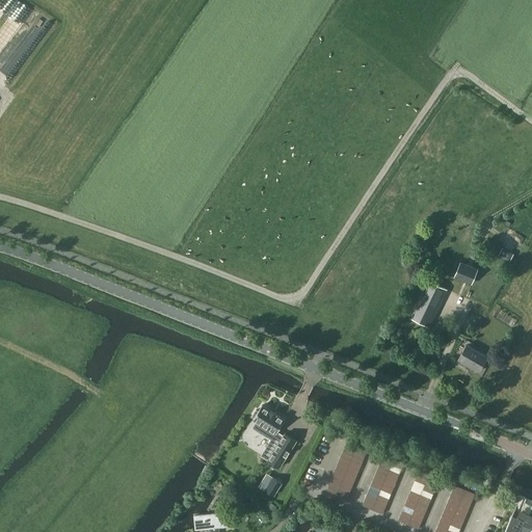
[(503,247),(499,256),(509,261),(513,254),(503,247)]
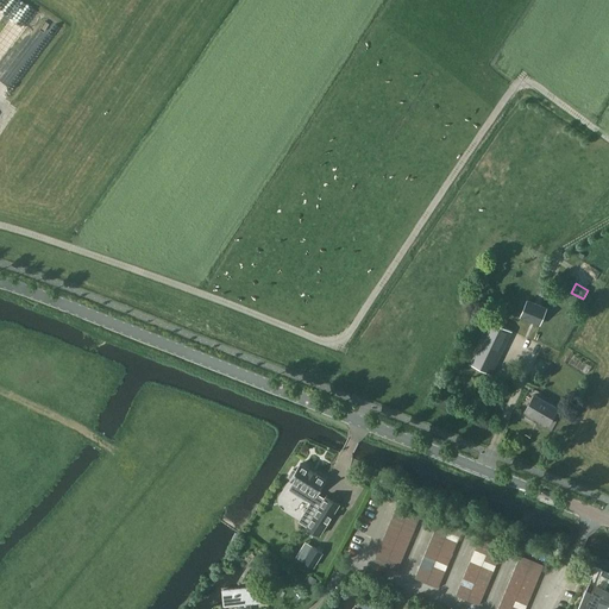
[(527,300),(521,315),(541,324),(547,308),(527,300)]
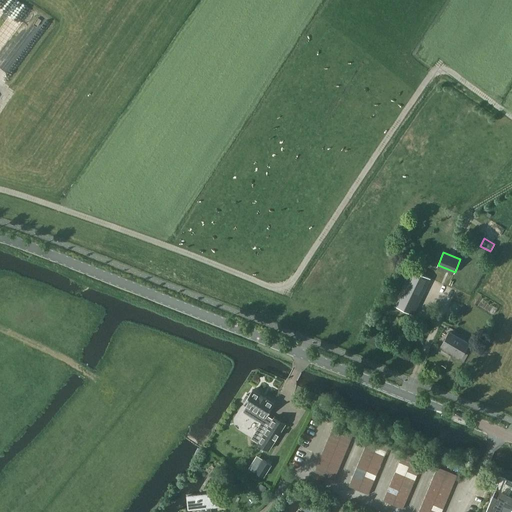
[(412,270),(395,306),(413,314),(431,278),(412,270)]
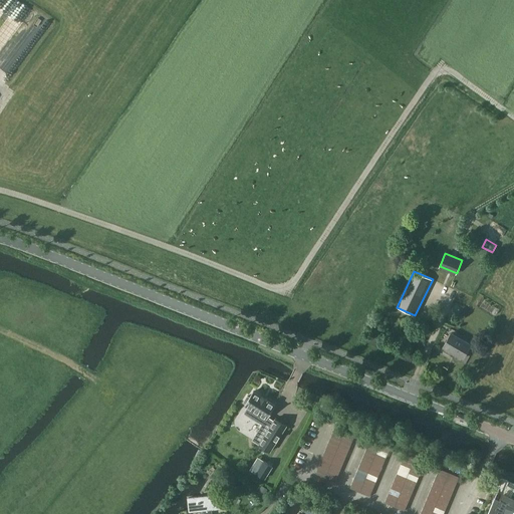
[(445,343),(452,330),(447,328),(440,341),(445,343)]
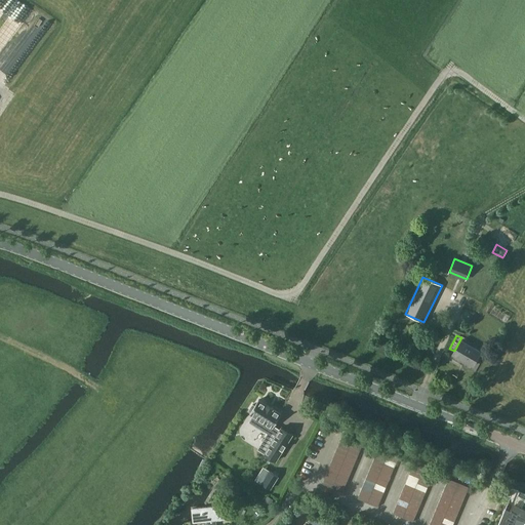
[(473,365),(481,351),(461,339),(453,354),(473,365)]
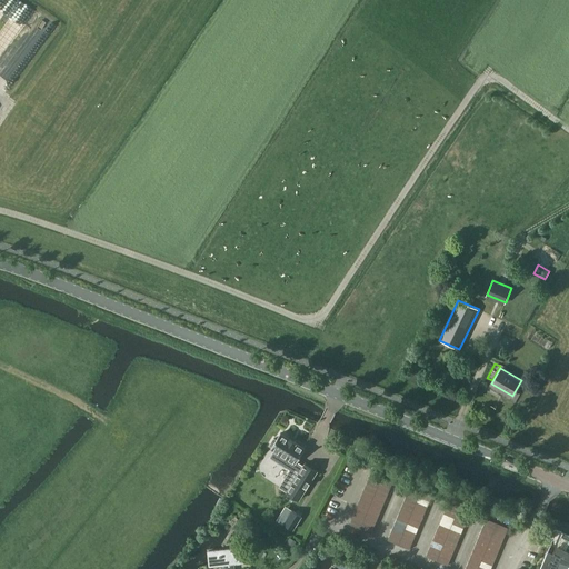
[(296,463),(305,448),(296,442),(289,438),(280,432),(276,439),(273,438),(269,445),(272,446),(271,448),(275,450),(270,457),(290,469),(280,487),(287,491),(299,499),(317,470),(305,462),(301,468),(296,463)]
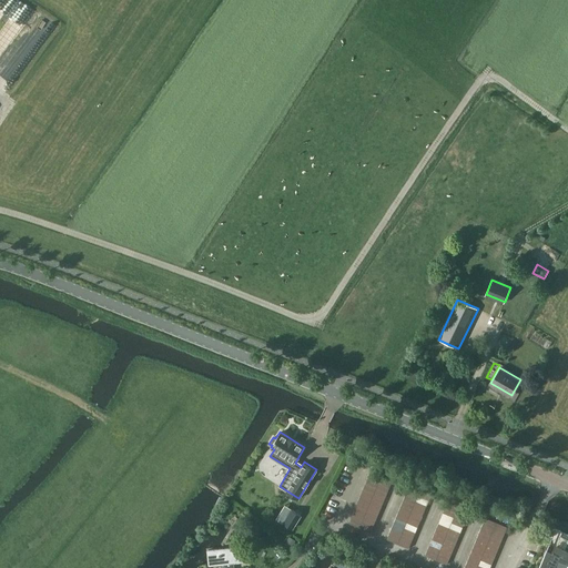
[(368,475),(379,479),(382,474),(371,469),(368,475)]
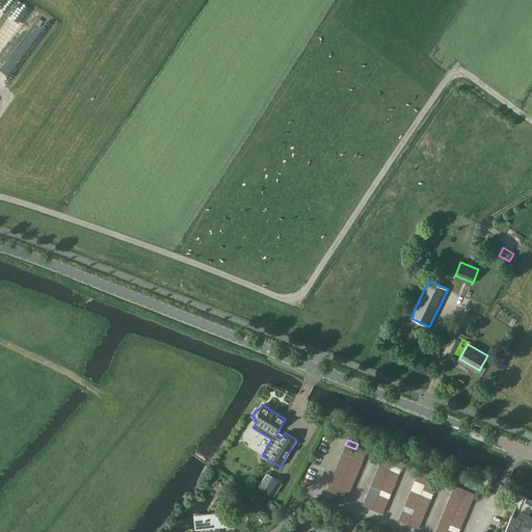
[(357,444),(355,449),(366,453),(368,448),(357,444)]
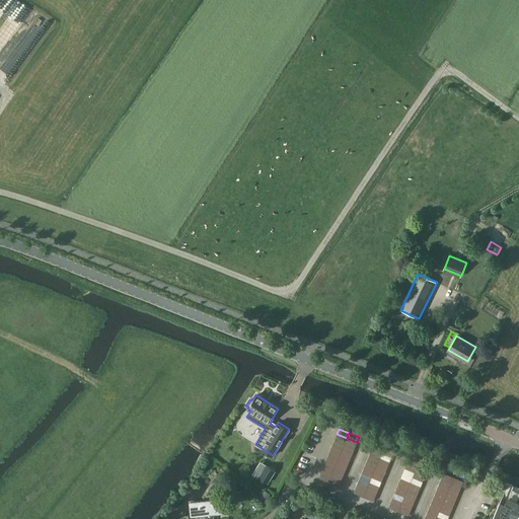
[(335,439),(345,443),(347,438),(337,434),(335,439)]
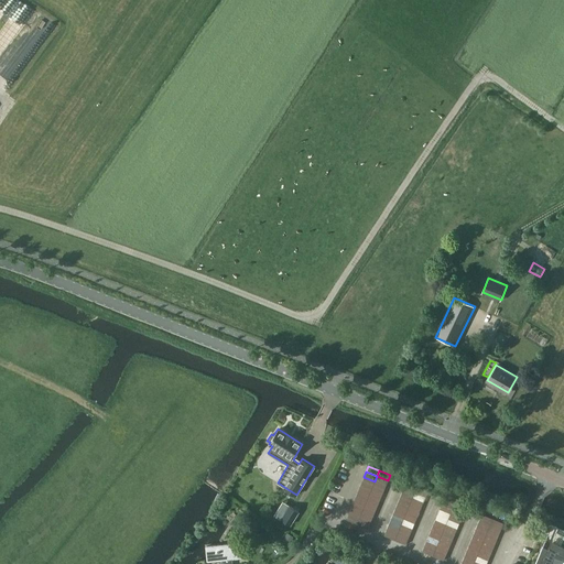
[(377,476),(375,481),(386,486),(388,480),(377,476)]
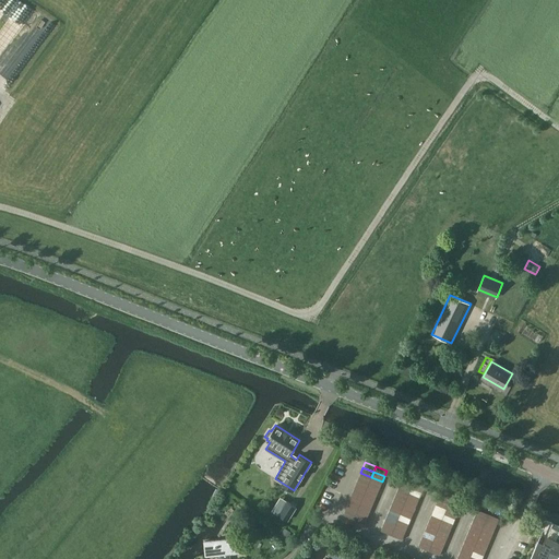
[(358,478),(369,483),(371,477),(360,473),(358,478)]
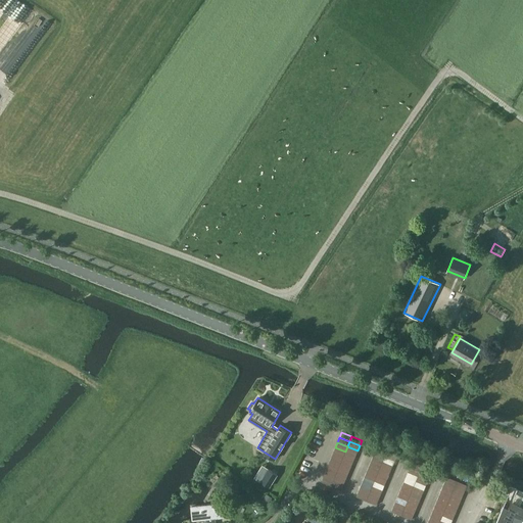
[(347,446),(345,452),(355,456),(358,450),(347,446)]
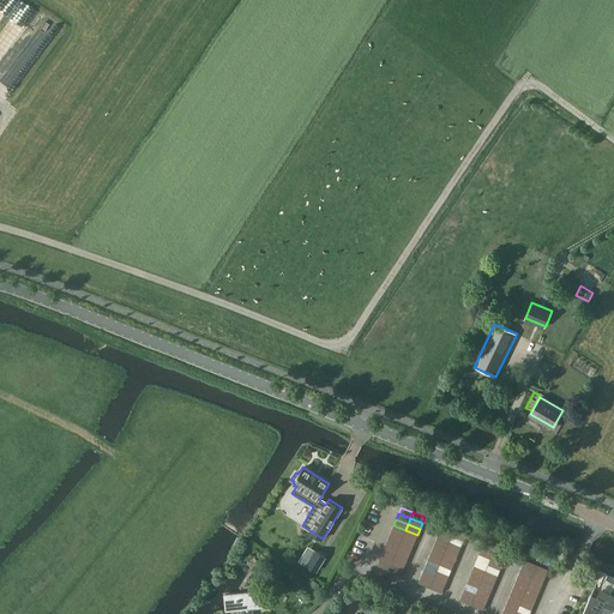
[(391,530),(403,535),(405,530),(393,525),(391,530)]
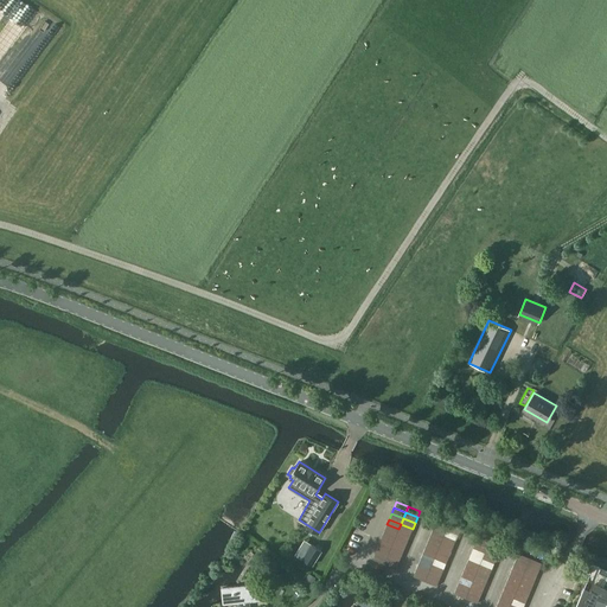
[(435,524),(446,529),(448,524),(438,519),(435,524)]
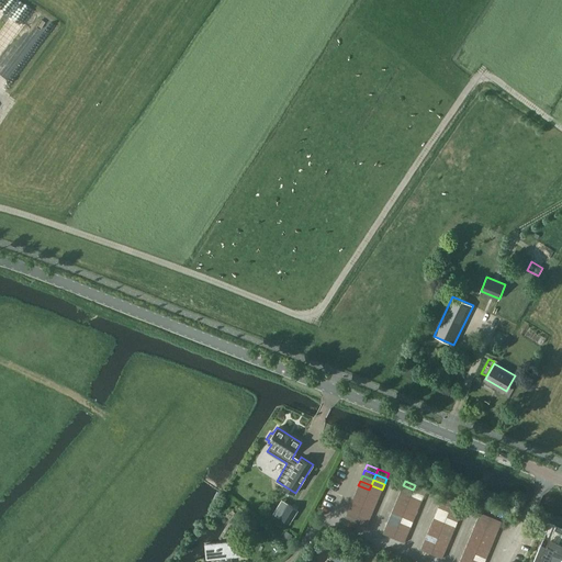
[(356,491),(367,495),(369,490),(358,485),(356,491)]
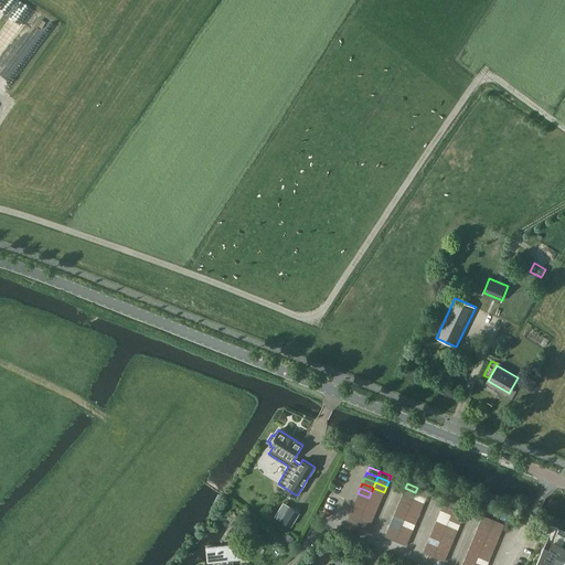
[(373,488),(371,492),(382,497),(384,492),(373,488)]
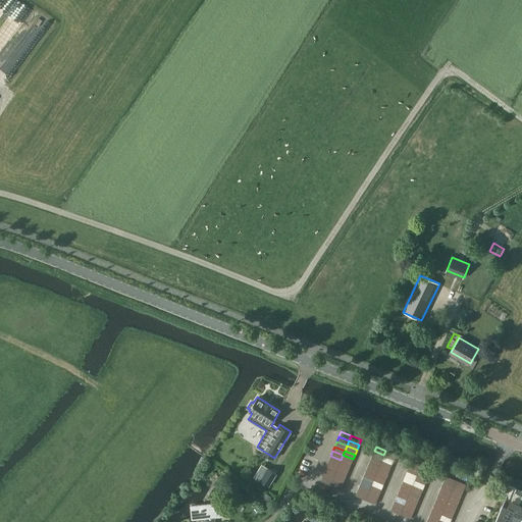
[(372,456),(381,460),(383,455),(374,451),(372,456)]
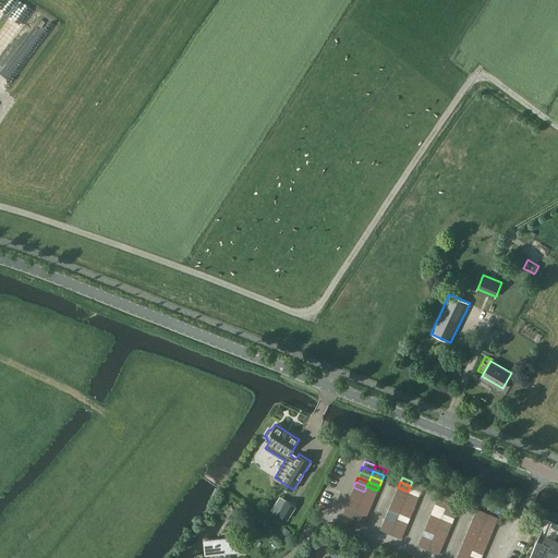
[(412,482),(410,486),(421,492),(423,486),(412,482)]
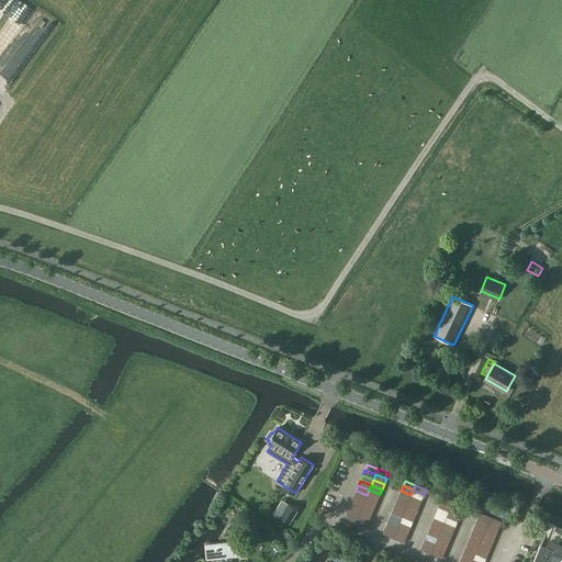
[(369,490),(367,495),(378,499),(380,494),(369,490)]
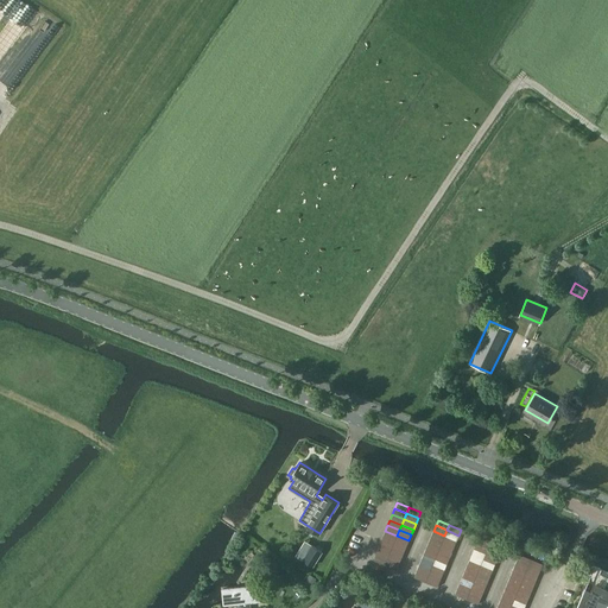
[(447,530),(444,536),(456,540),(458,536),(447,530)]
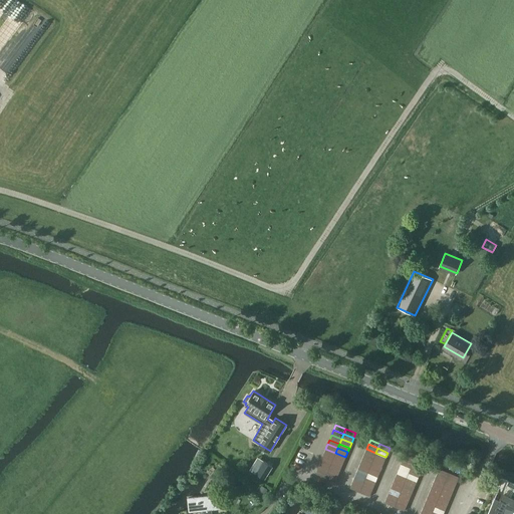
[(323,454),(333,458),(335,453),(325,449),(323,454)]
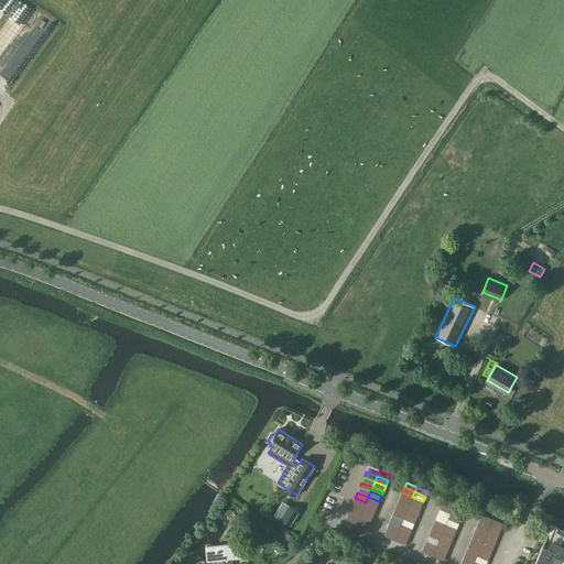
[(400,498),(410,502),(412,497),(402,492),(400,498)]
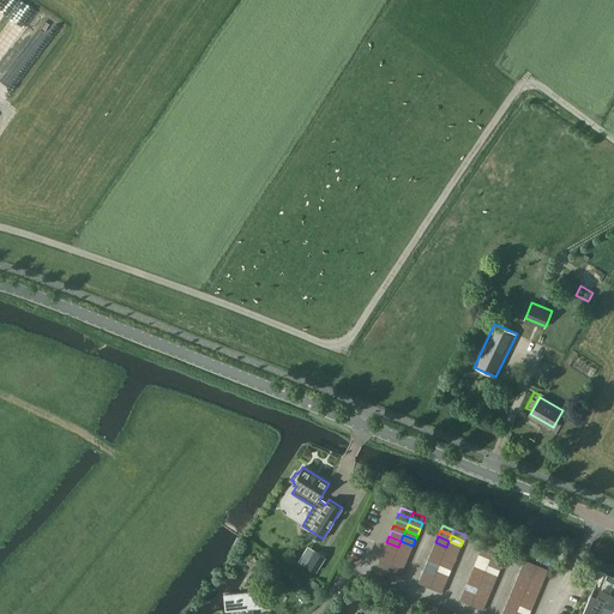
[(401,541),(398,547),(410,552),(413,546),(401,541)]
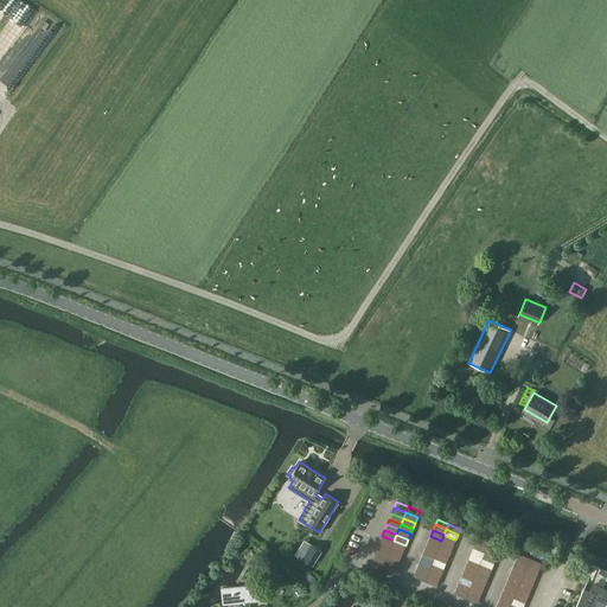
[(443,535),(441,541),(453,545),(455,540),(443,535)]
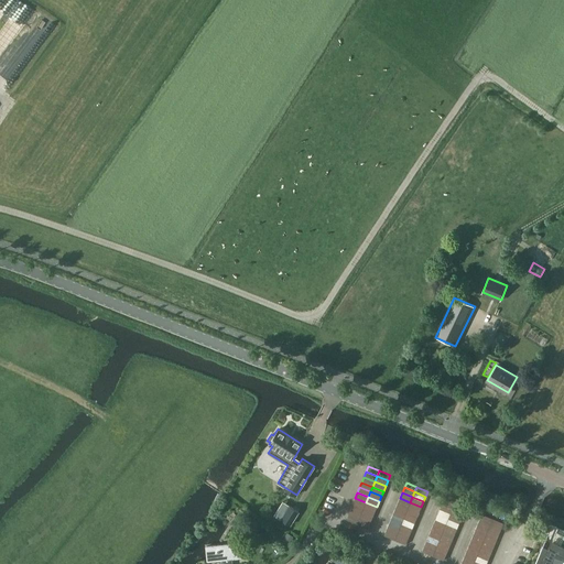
[(353,503),(364,508),(366,502),(355,498),(353,503)]
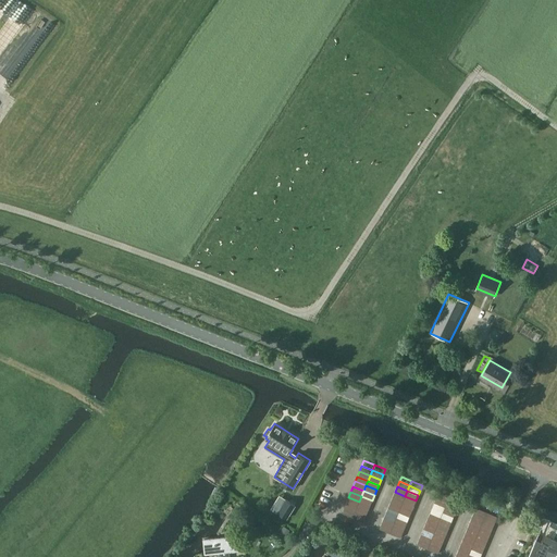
[(392,497),(403,502),(405,496),(395,492),(392,497)]
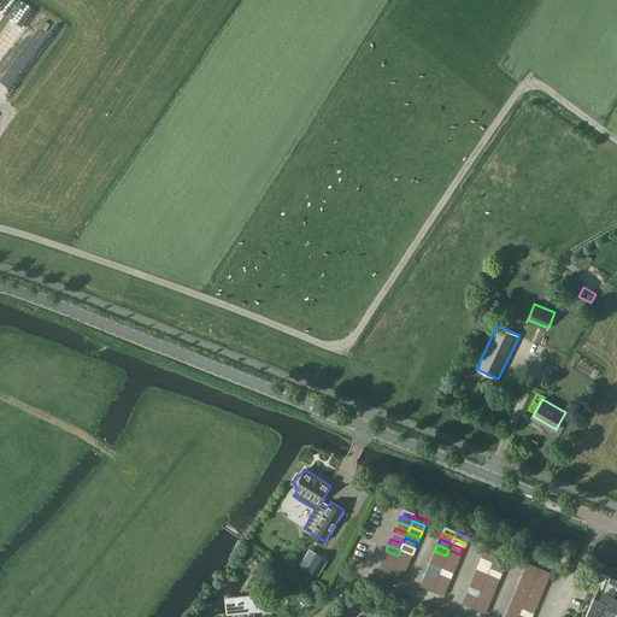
[(495,556),(498,550),(486,545),(483,551),(495,556)]
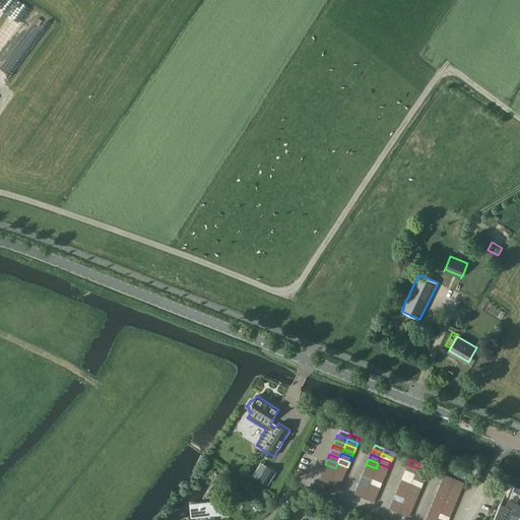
[(337,463),(335,468),(345,472),(347,467),(337,463)]
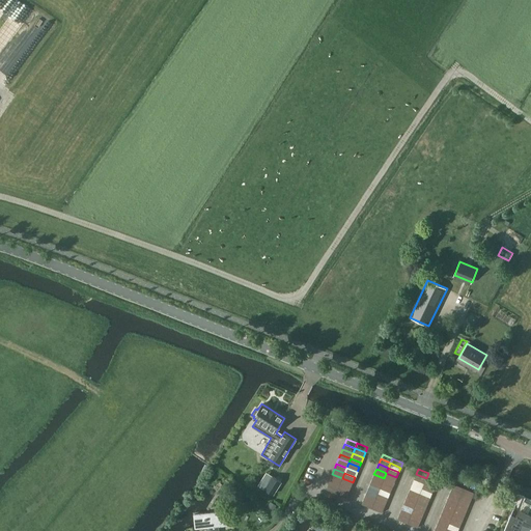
[(386,473),(384,478),(394,482),(396,477),(386,473)]
